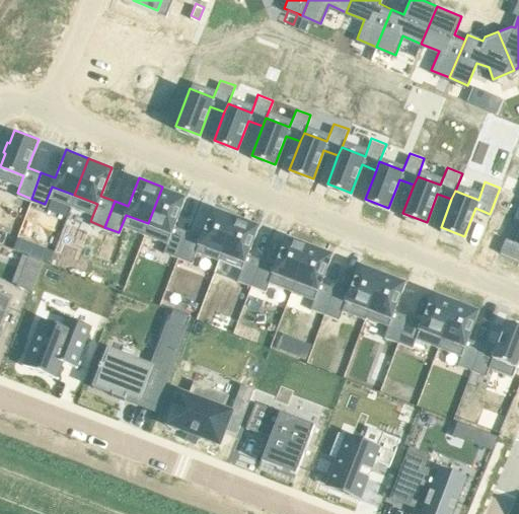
[(162,187),(148,223),(170,232),(164,249),(177,254),(188,229),(174,223),(186,195),(162,187)]
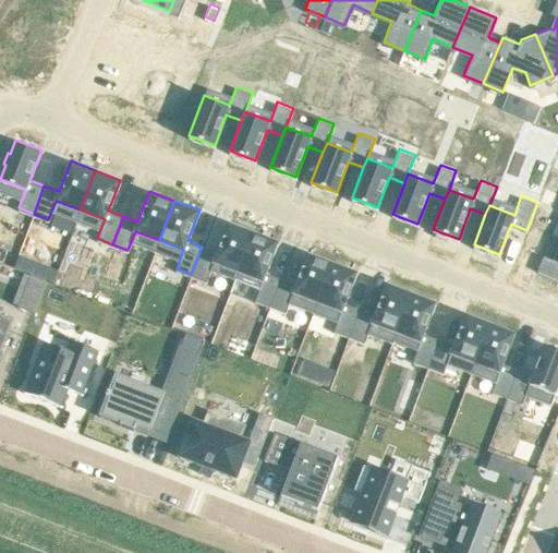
[(202,247),(191,274),(206,280),(214,261),(238,271),(253,231),(229,221),(217,252),(202,247)]
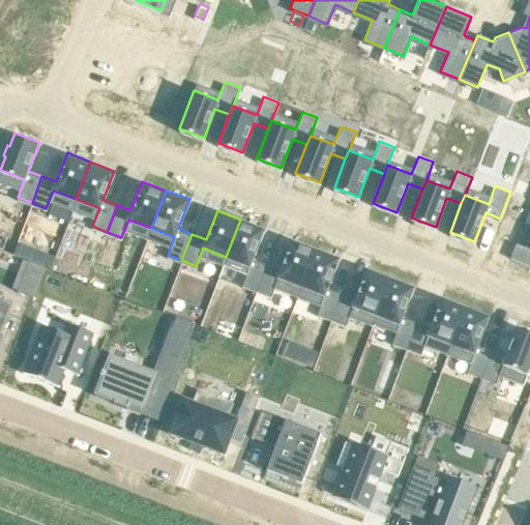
[(240,220),(226,257),(249,266),(242,284),(257,289),(267,263),(253,257),(264,228),(240,220)]
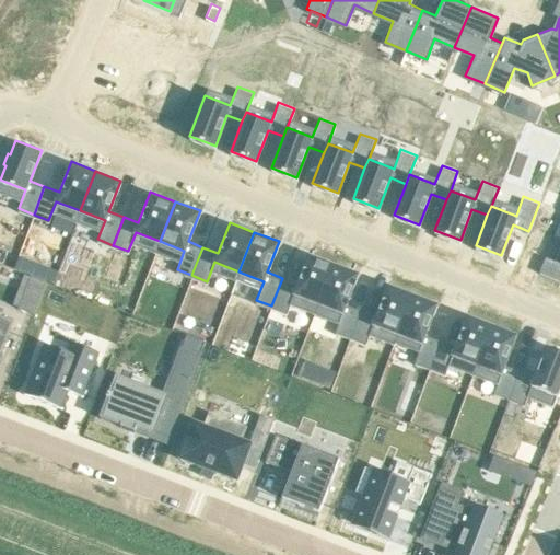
[(282,278),(271,305),(287,312),(294,292),(318,302),(334,262),(308,253),(296,284),(282,278)]
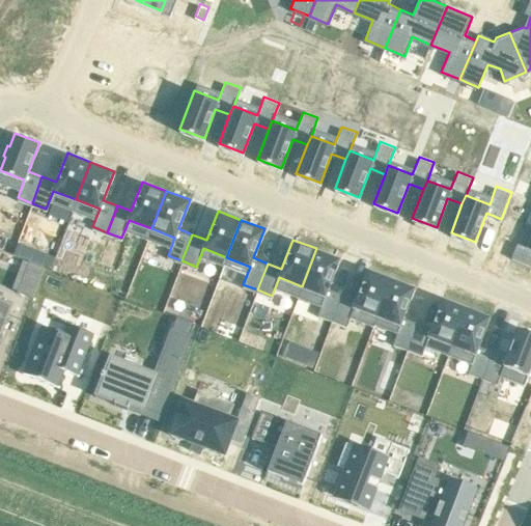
[(530,246),(518,241),(511,255),(530,263),(530,246)]
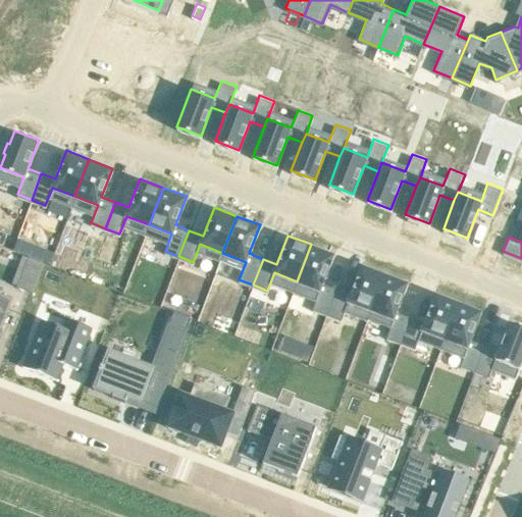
[(311,244),(297,281),(319,290),(312,308),(326,313),(336,287),(323,281),(333,253),(311,244)]
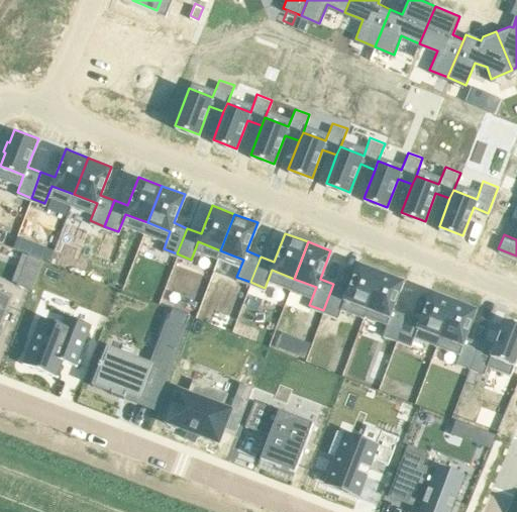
[(16,281),(31,287),(42,257),(28,250),(16,281)]
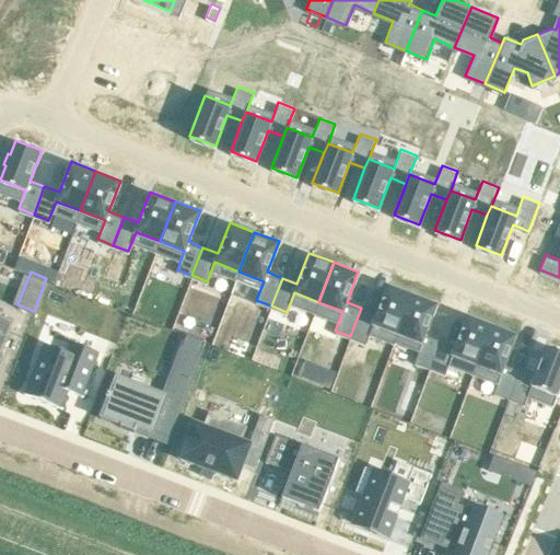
[(361,308),(350,336),(365,343),(373,323),(397,333),(412,292),(388,284),(376,314),(361,308)]
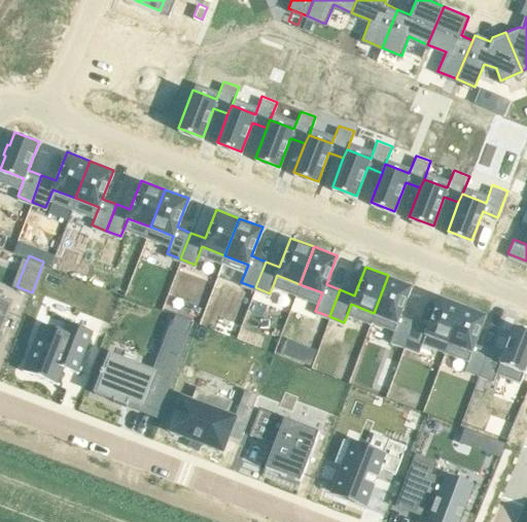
[(388,275),(374,313),(397,321),(390,340),(405,345),(415,318),(400,313),(412,284),(388,275)]
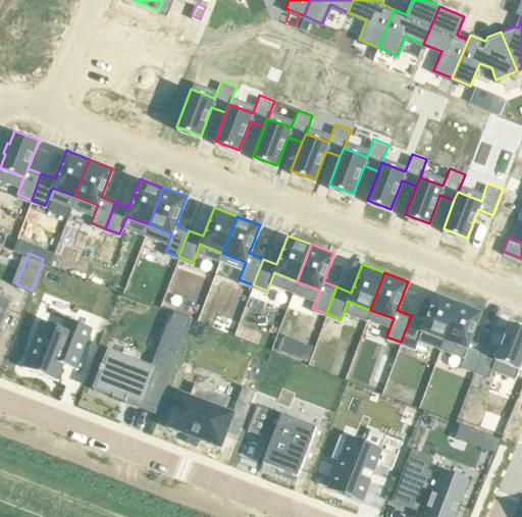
[(0,323),(11,295),(0,290),(0,323)]
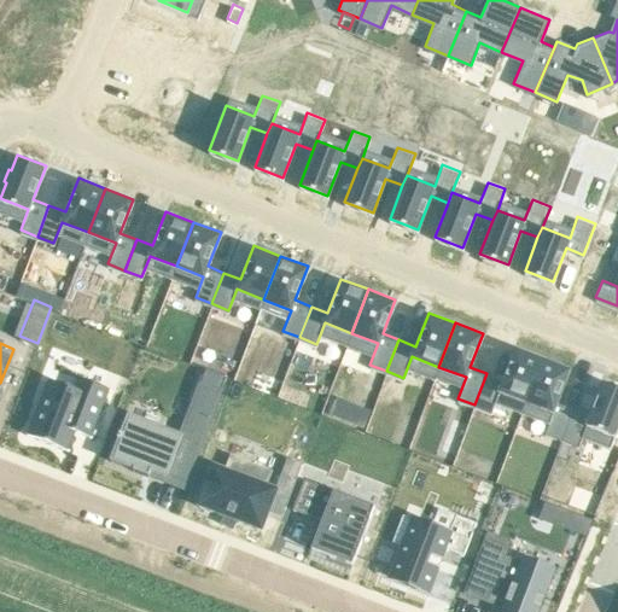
[(487,373),(474,404),(491,411),(499,390),(526,400),(543,356),(516,345),(502,379),(487,373)]
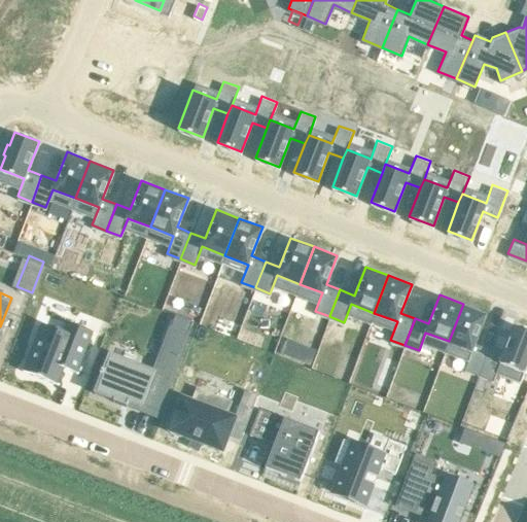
[(463,304),(449,341),(471,350),(464,369),(479,374),(489,347),(476,342),(486,313),(463,304)]
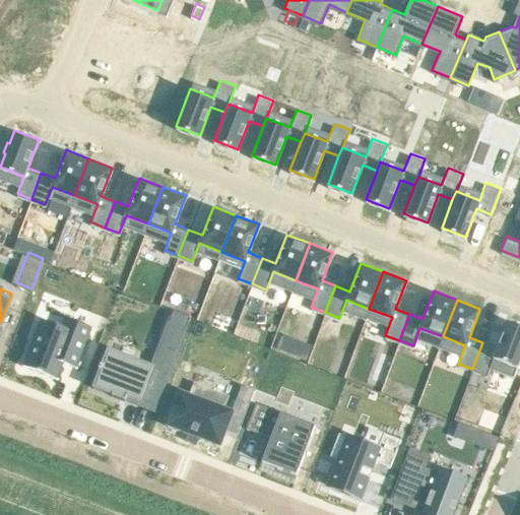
[(173,308),(169,319),(186,326),(191,314),(173,308)]
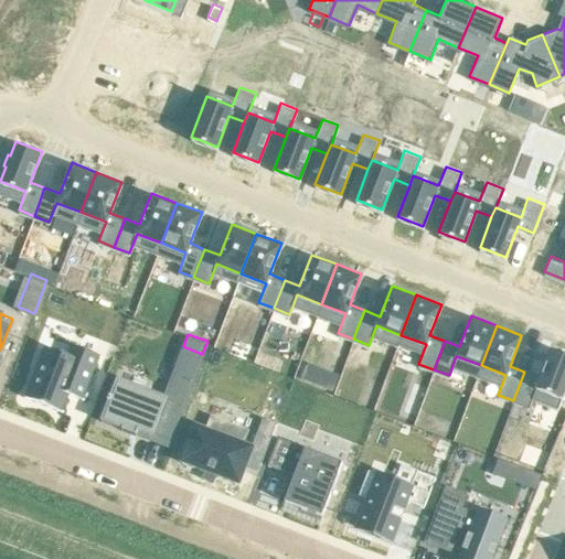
[(25,393),(24,394),(63,408),(63,407),(62,407),(68,390),(84,397),(84,396),(83,395),(99,353),(100,354),(100,353),(71,341),(71,342),(72,343),(68,353),(44,343),(43,344),(44,345),(27,393),(25,393)]
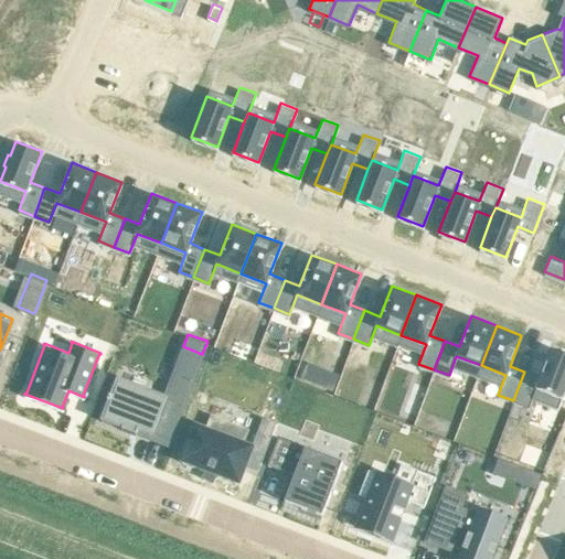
[(524,372),(513,400),(529,406),(536,387),(562,397),(564,387),(564,352),(551,346),(540,377),(524,372)]
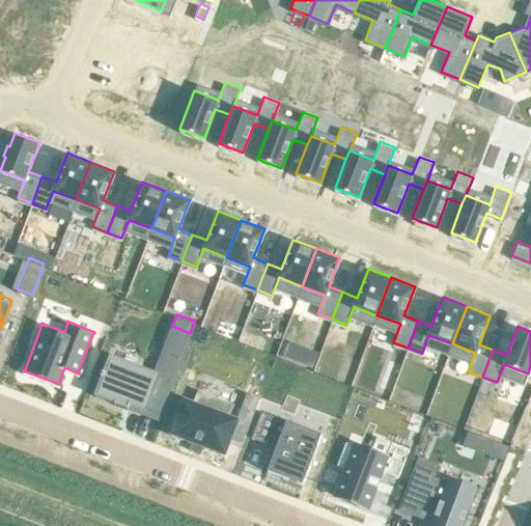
[(111,356),(98,392),(115,399),(114,402),(128,407),(130,400),(160,412),(175,370),(158,363),(155,372),(111,356)]
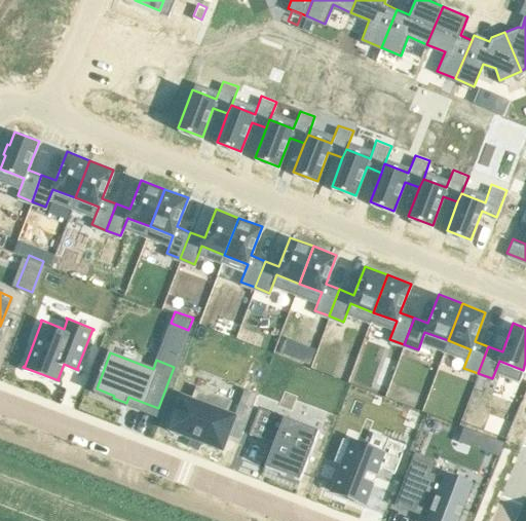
[(181,394),(170,428),(223,448),(235,414),(226,411),(230,398),(196,384),(192,397),(181,394)]
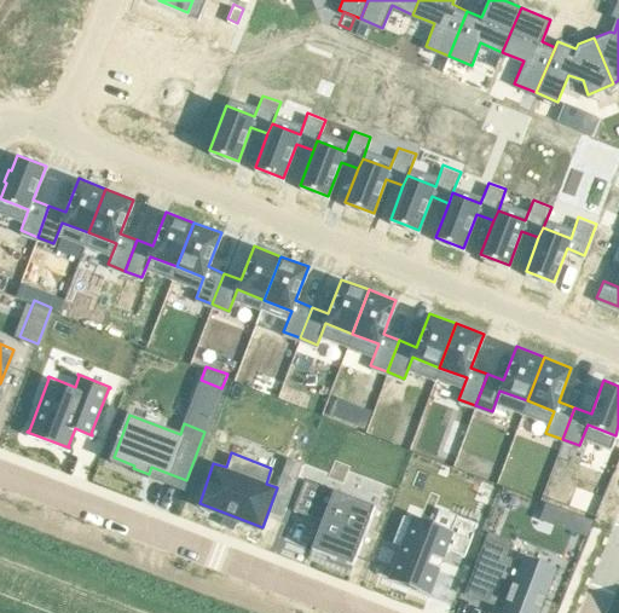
[(305,476),(294,508),(323,519),(312,547),(352,562),(375,503),(305,476)]
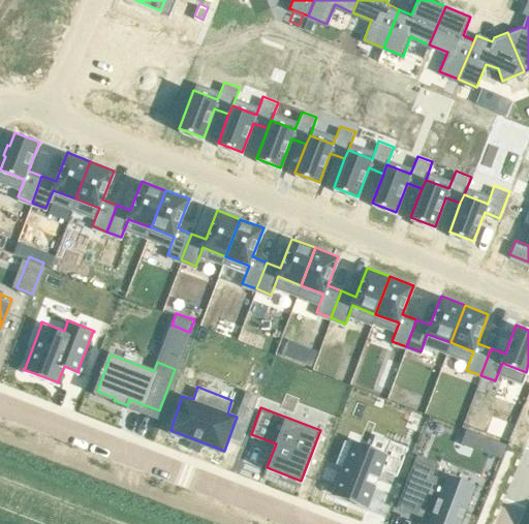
[(344,463),(335,489),(350,495),(350,496),(366,502),(380,466),(397,472),(407,443),(391,436),(384,453),(344,437),(336,460),(344,463)]
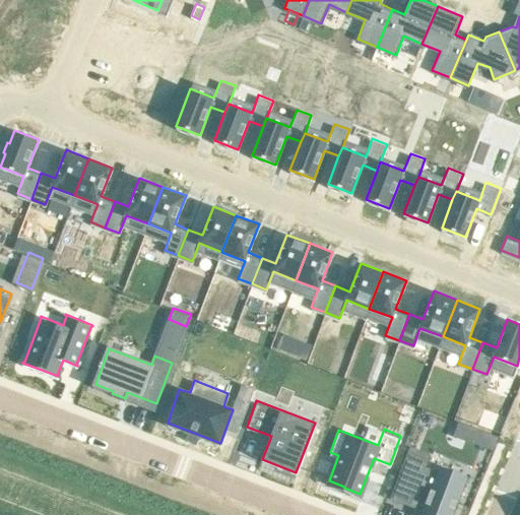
[(480,429),(476,441),(493,447),(497,435),(480,429)]
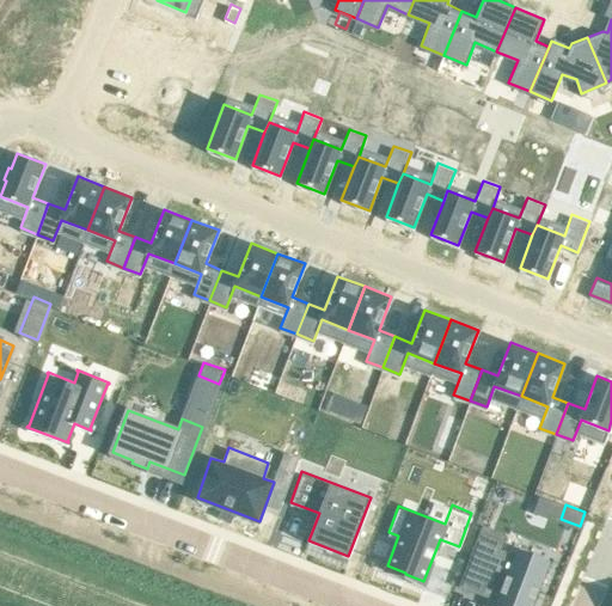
[(478,538),(460,583),(484,593),(487,586),(501,591),(495,605),(531,605),(549,562),(516,549),(514,555),(501,549),(501,546),(478,538)]
